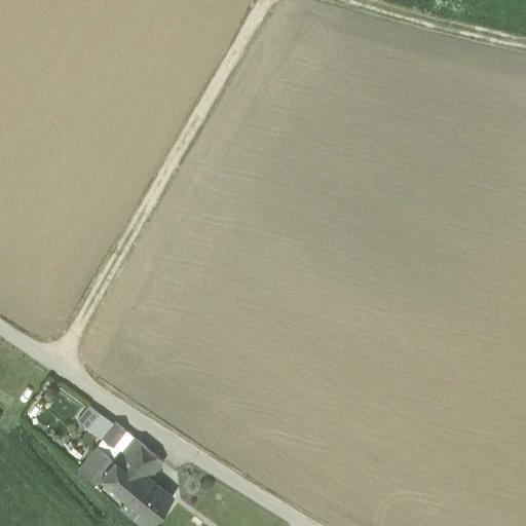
[(102,438),(113,447),(125,430),(115,422),(102,438)]
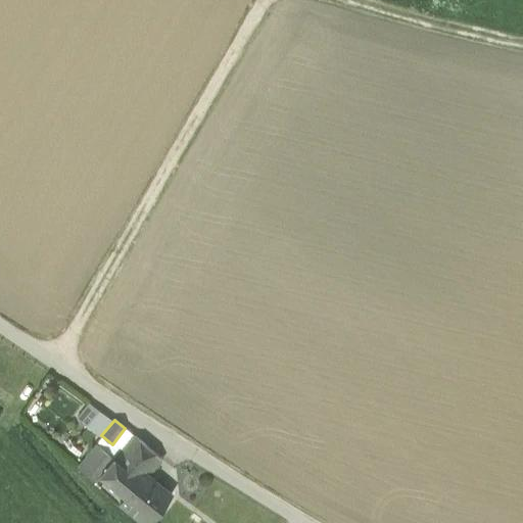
[(113,458),(133,434),(125,428),(112,444),(101,435),(96,444),(113,458)]
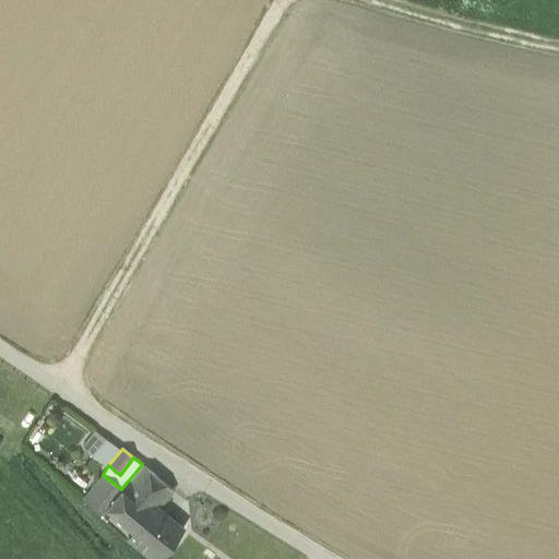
[(142,464),(121,489),(138,502),(147,491),(163,503),(174,490),(142,464)]
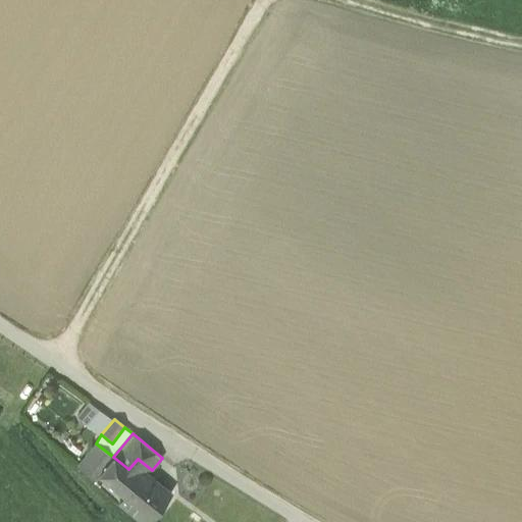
[(99,473),(113,457),(96,444),(77,466),(94,479),(99,473)]
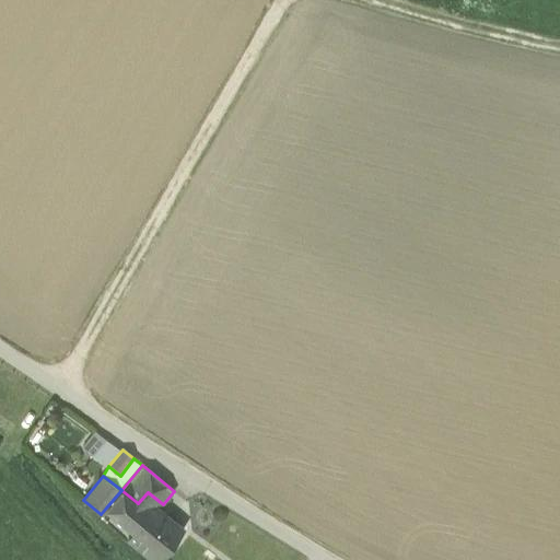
[(138,503),(121,490),(106,508),(133,531),(128,537),(155,559),(159,559),(184,529),(159,510),(163,504),(148,492),(138,503)]
